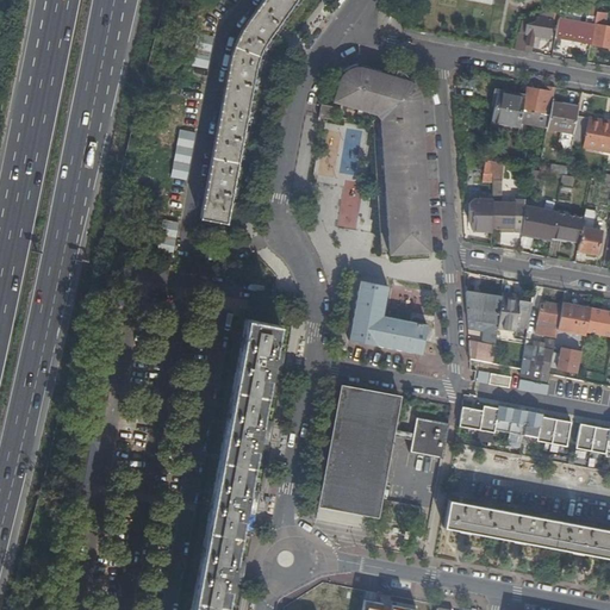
[(201,218),(229,222),(257,64),(266,43),(273,31),(297,0),(261,0),(256,7),(238,38),(230,57),(213,151),(201,218)]
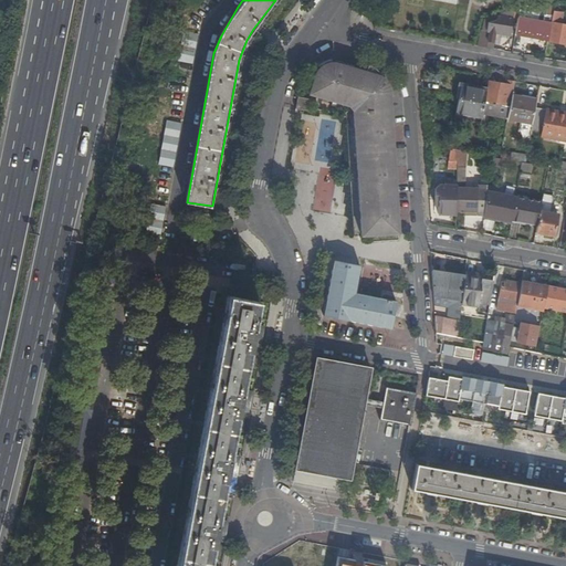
[(554,9),(555,1),(546,1),(545,2),(545,9),(554,11),(554,9)]
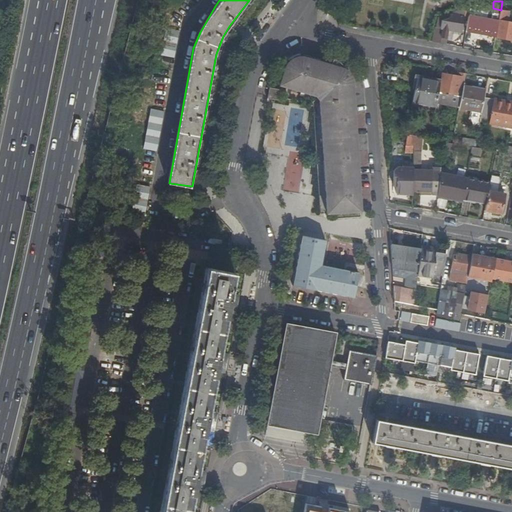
[(476,15),(499,20),(499,19),(501,11),(471,5),(471,7),(469,14),(476,15)]
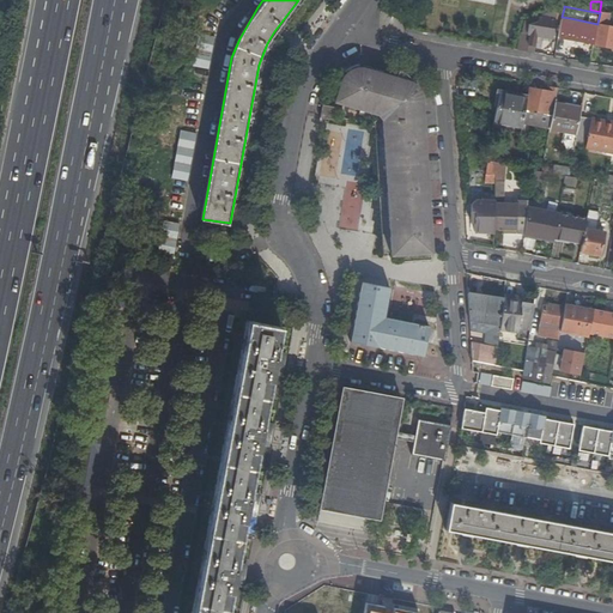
[(558,17),(562,17),(564,8),(558,10),(557,10),(525,18),(515,46),(523,48),(529,31),(536,32),(552,36),(556,18),(558,18),(558,17)]
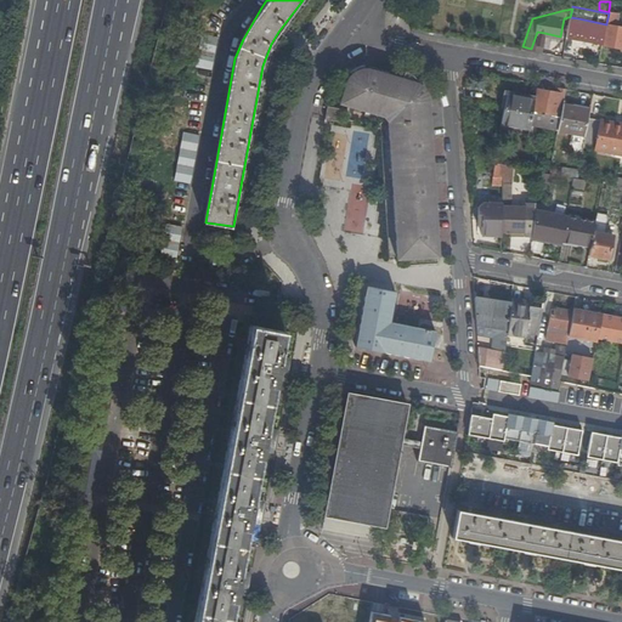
[(603,41),(603,43),(621,46),(621,26),(615,24),(617,11),(609,10),(609,12),(609,13),(606,23),(606,24),(603,41)]
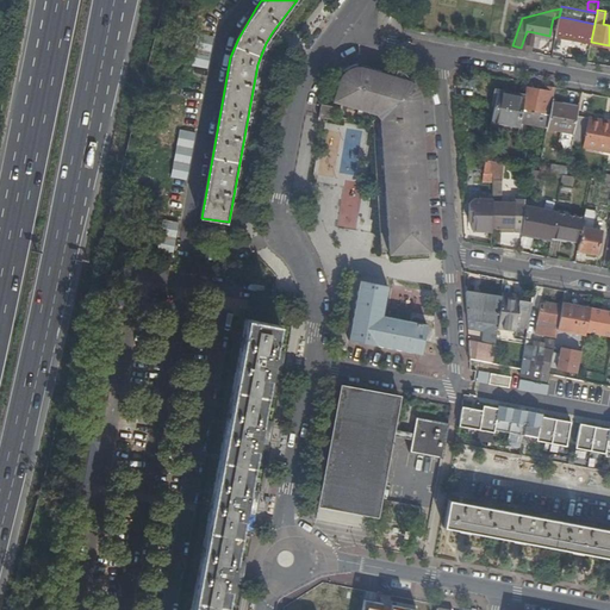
[(556,33),(562,35),(567,18),(559,17),(556,33)]
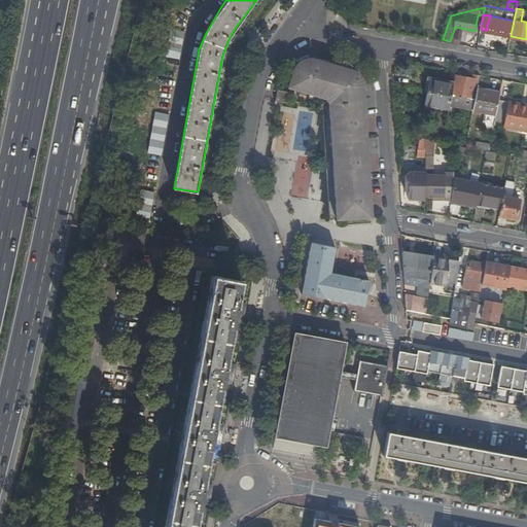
[(486,30),(511,35),(514,21),(490,15),(486,30)]
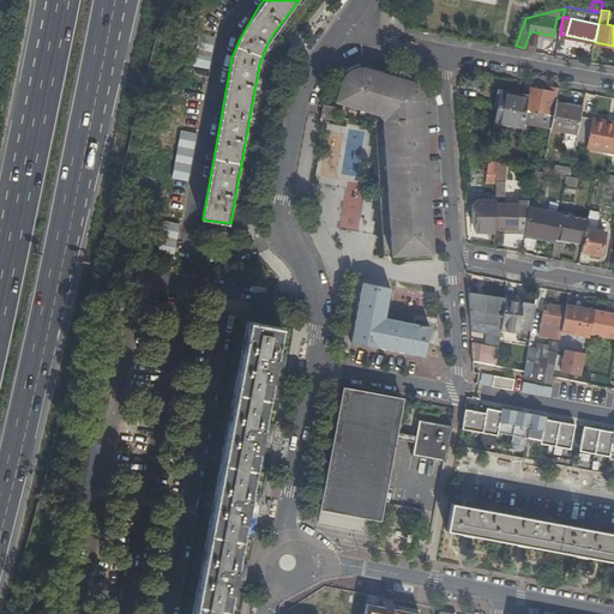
[(524,48),(531,49),(537,32),(530,31),(524,48)]
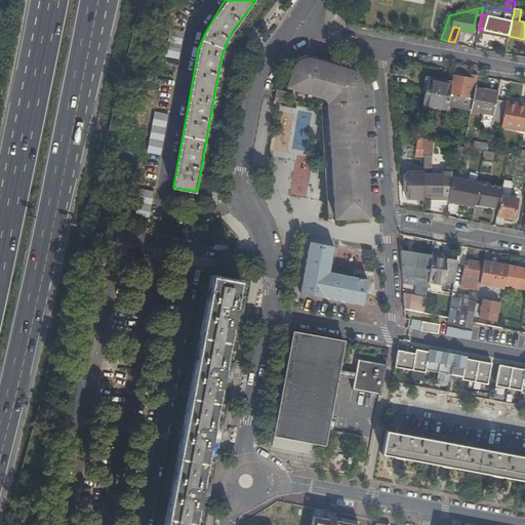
[(179,58),(184,32),(170,29),(166,56),(179,58)]
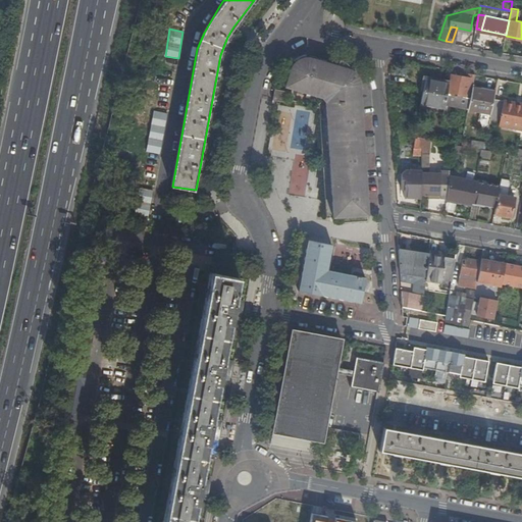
[(299,55),(292,58),(288,83),(322,94),(323,95),(329,60),(317,56),(306,53),(299,55)]
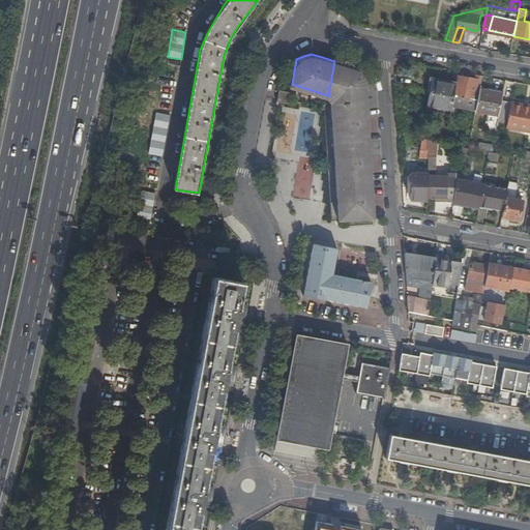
[(334,61),(328,96),(332,102),(336,189),(339,218),(374,216),(373,201),(371,201),(370,194),(373,194),(370,162),(367,162),(366,154),(370,154),(367,123),(364,122),(364,116),(366,116),(364,89),(361,79),(357,70),(352,66),(334,61)]
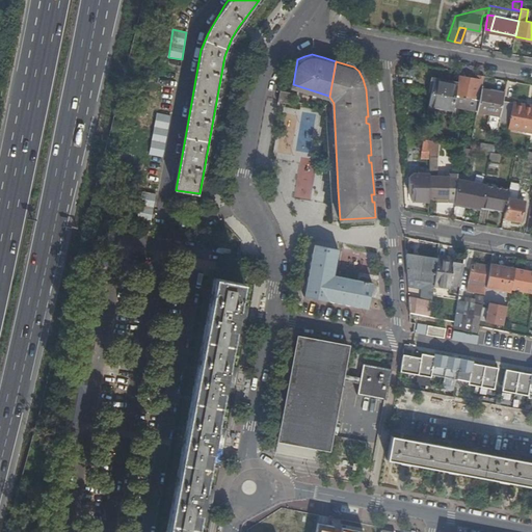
[(481,87),(484,74),(478,74),(478,78),(461,75),(457,104),(478,107),(481,87)]
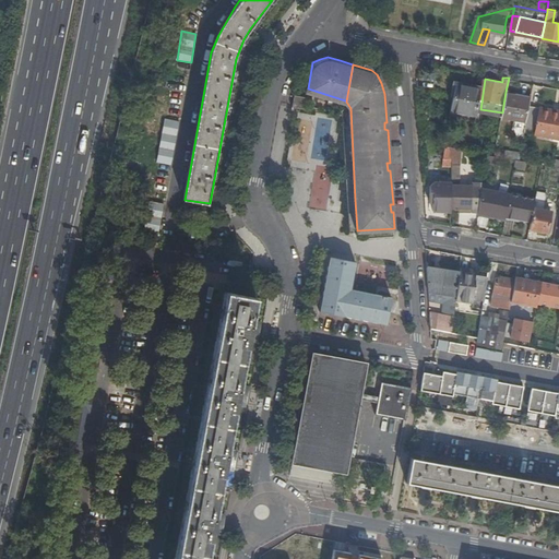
[(476,115),(480,90),(471,88),(472,85),(455,83),(453,97),(450,109),(476,115)]
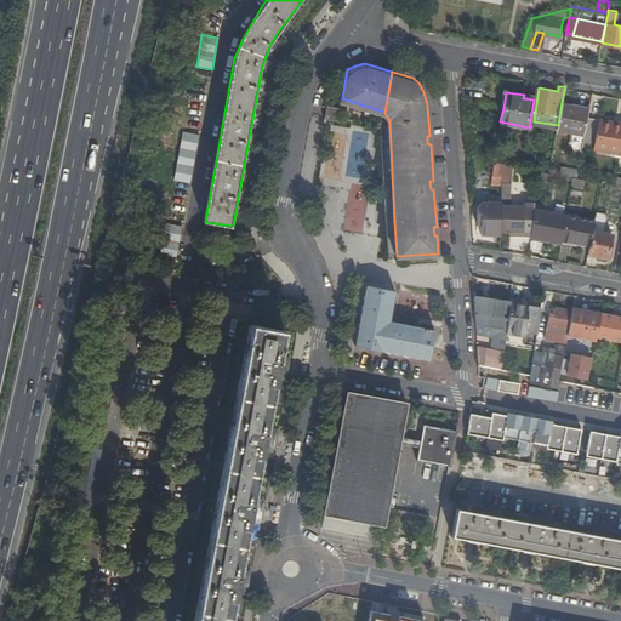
[(568,97),(567,103),(590,107),(591,101),(568,97)]
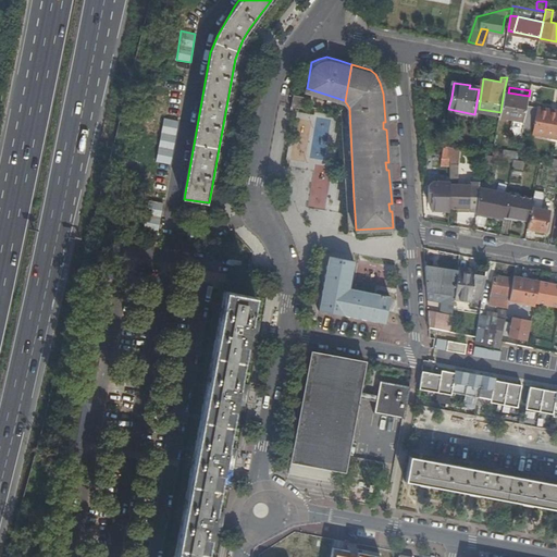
[(306,95),(295,91),(293,103),(304,107),(306,95)]
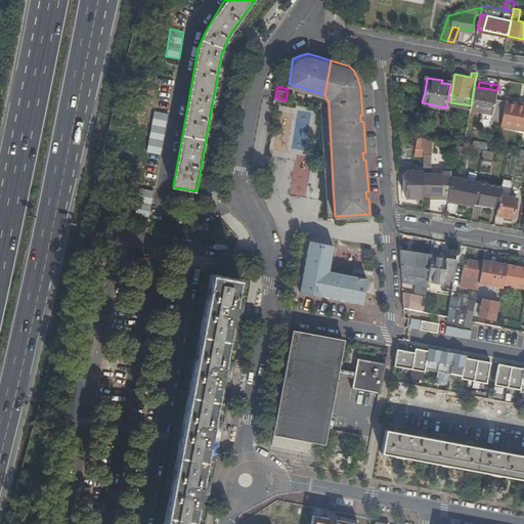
[(496,97),(497,90),(478,87),(474,86),(471,105),(470,108),(493,113),(496,97)]
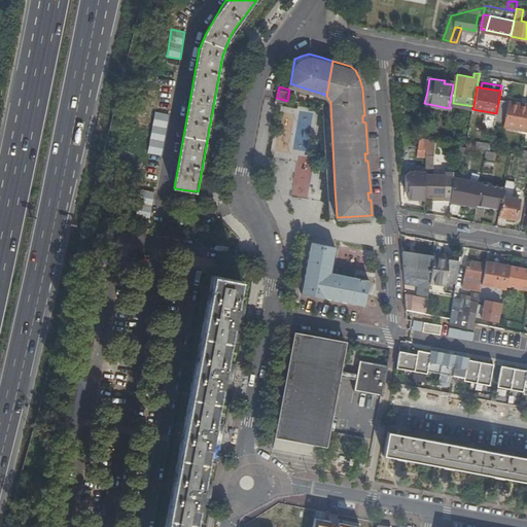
[(519,101),(499,98),(496,113),(494,121),(526,128),(526,102),(519,101)]
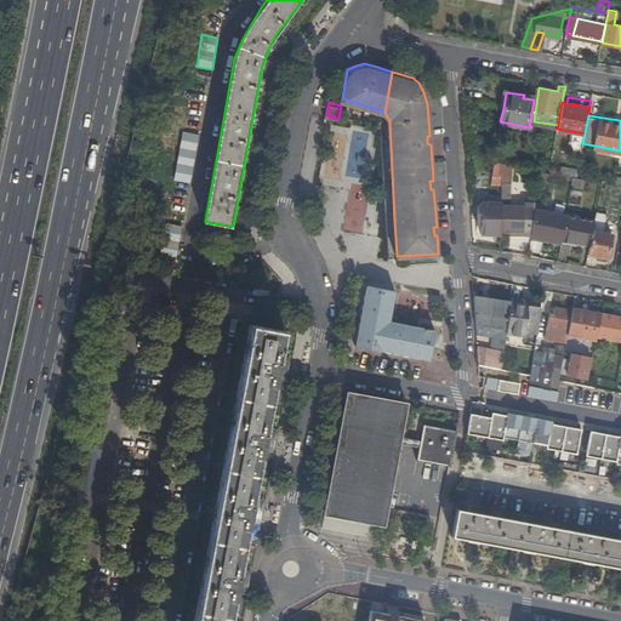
[(500,121),(499,129),(527,134),(529,127),(500,121)]
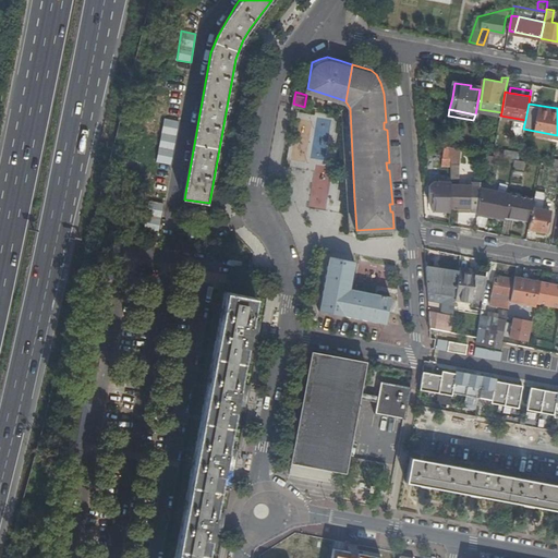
[(158,162),(172,165),(180,121),(166,119),(158,162)]
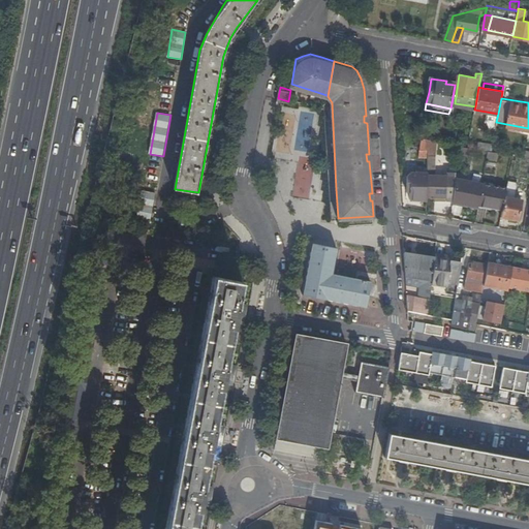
[(457,117),(448,116),(447,123),(456,124),(457,117)]
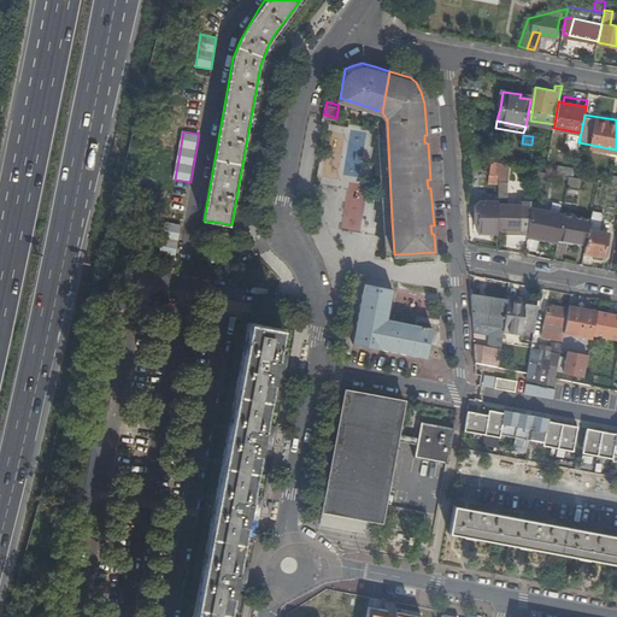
[(487,164),(487,184),(497,184),(497,197),(509,197),(507,164),(487,164)]
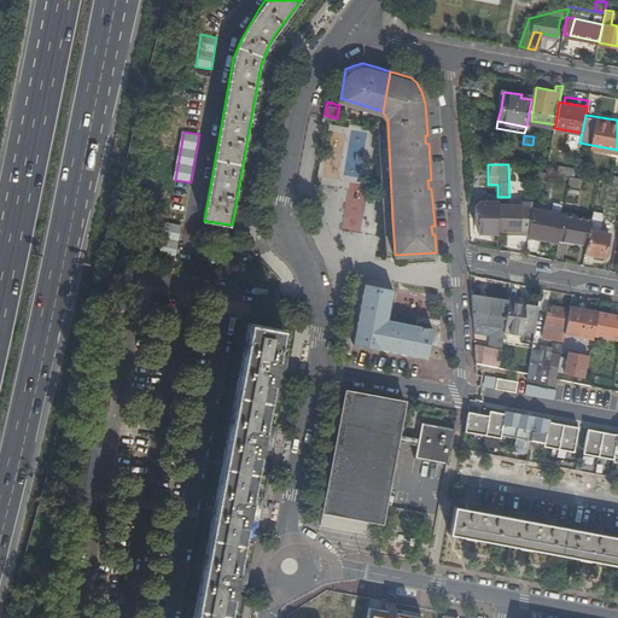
[(554,172),(547,169),(536,168),(535,178),(553,181),(554,172)]
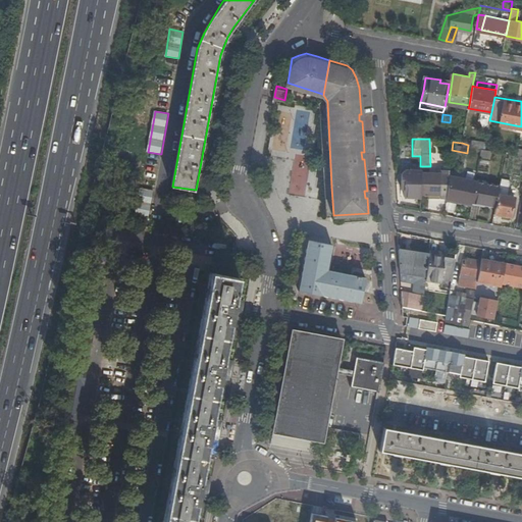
[(484,147),(482,147),(481,155),(491,157),(492,149),(484,147)]
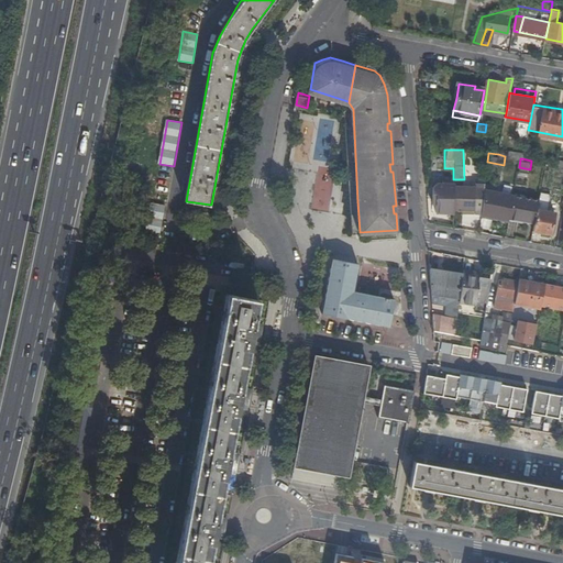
[(313,210),(331,211),(333,169),(316,168),(313,210)]
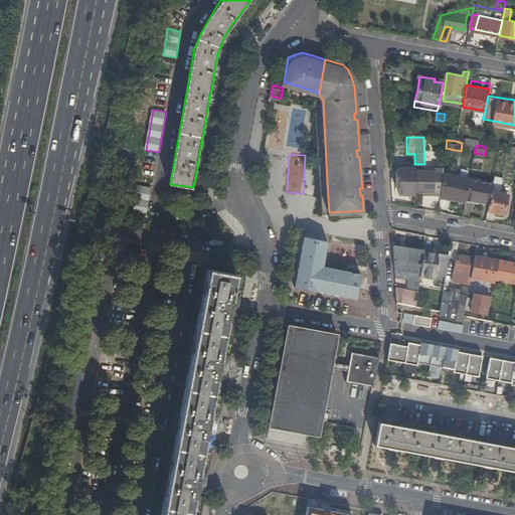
[(399,191),(415,192),(415,190),(416,165),(400,164),(399,191)]
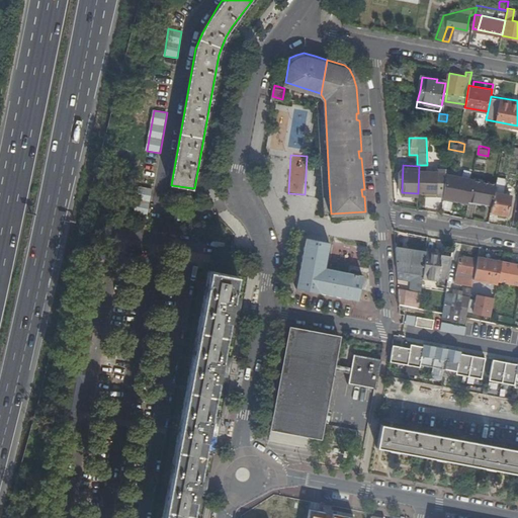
[(429,193),(443,195),(445,174),(446,168),(419,166),(418,191),(429,191),(429,193)]
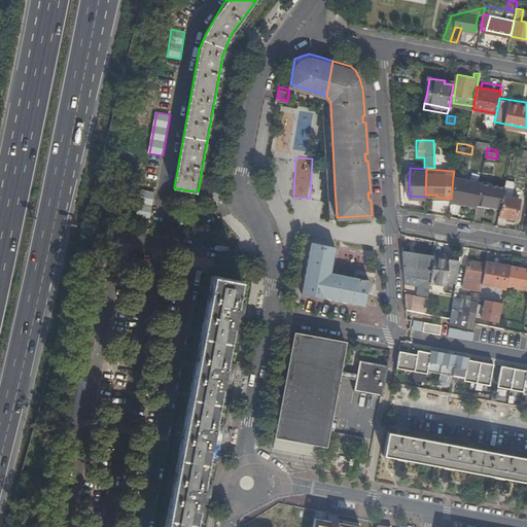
[(451,200),(477,205),(477,203),(481,182),(453,177),(451,199),(451,200)]
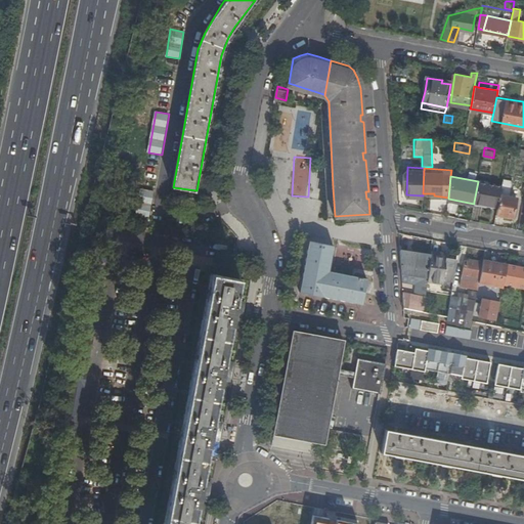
[(497,206),(499,191),(500,184),(478,180),(478,181),(474,202),(497,206)]
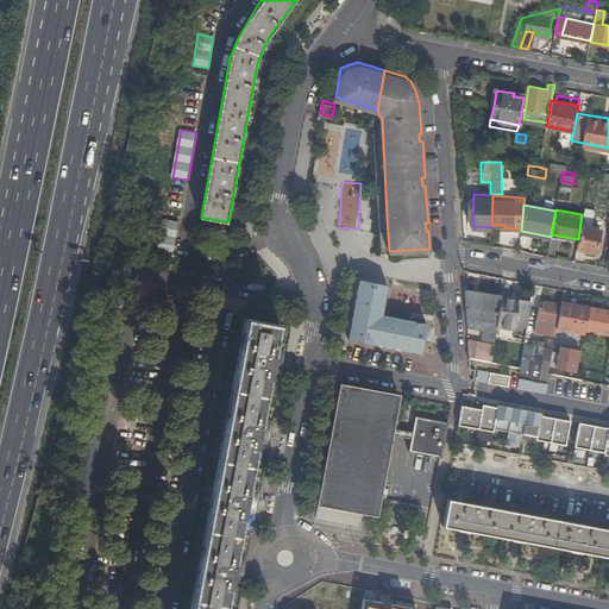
[(159,251),(175,253),(180,223),(164,220),(159,251)]
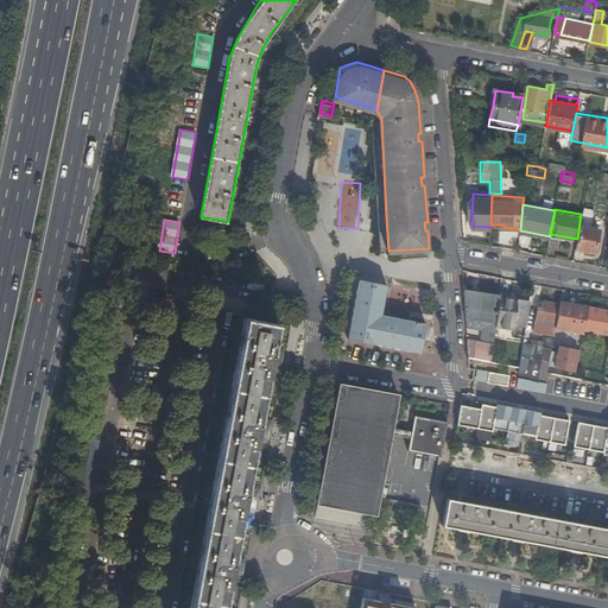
[(577,239),(575,247),(595,251),(600,227),(580,222),(577,239)]
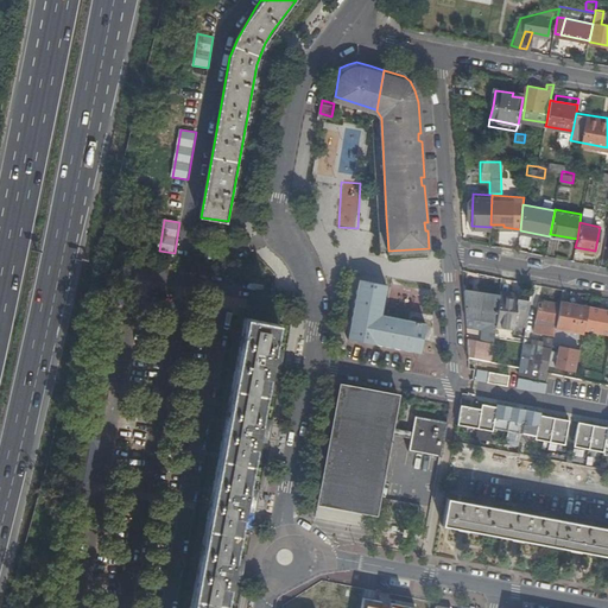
[(116,274),(132,278),(135,263),(119,259),(116,274)]
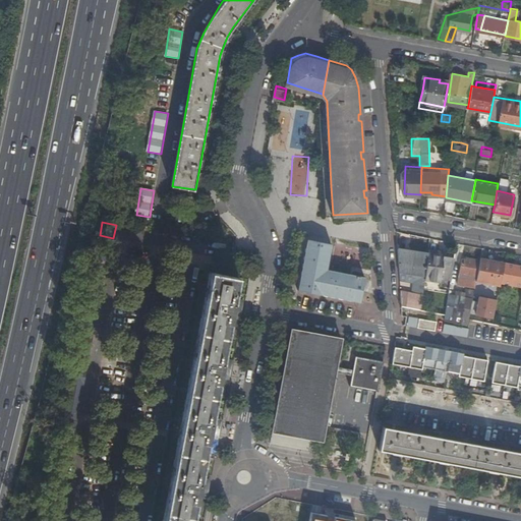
[(359,299),(364,274),(326,267),(331,242),(313,239),(306,237),(297,288),(359,299)]
